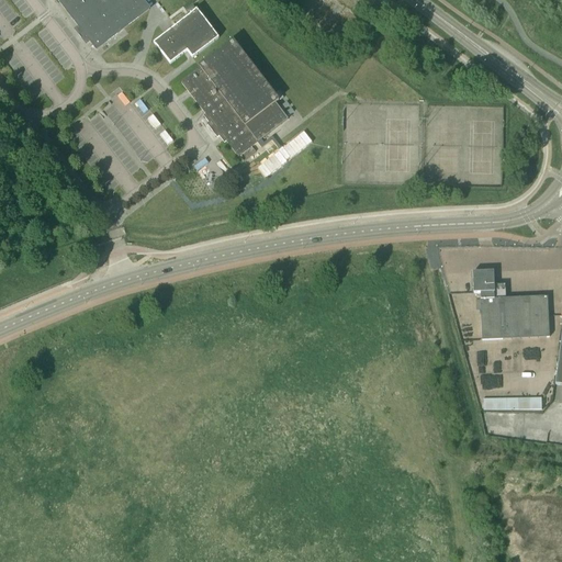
[(56,0),(96,51),(124,30),(149,10),(141,0),(56,0)]
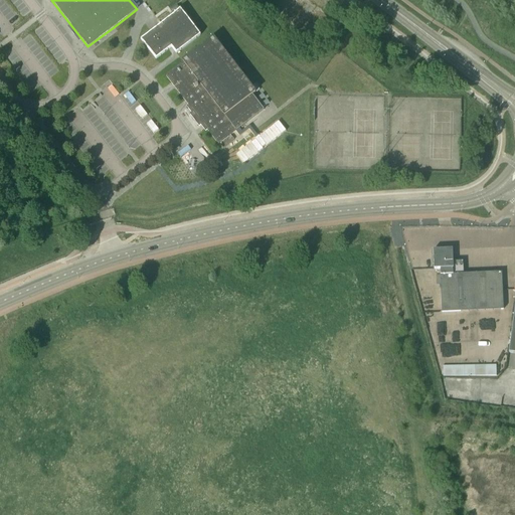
[(161,24),(151,31),(140,39),(156,60),(168,50),(171,48),(176,54),(200,36),(180,9),(161,24)]
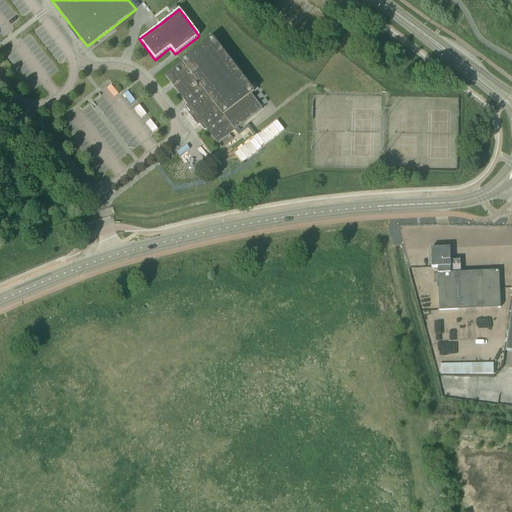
[(249,86),(218,47),(212,39),(182,62),(182,63),(165,76),(170,82),(174,87),(184,100),(187,106),(186,107),(191,113),(189,114),(198,126),(200,124),(204,131),(206,129),(217,144),(262,110),(250,95),(254,93),(249,86)]
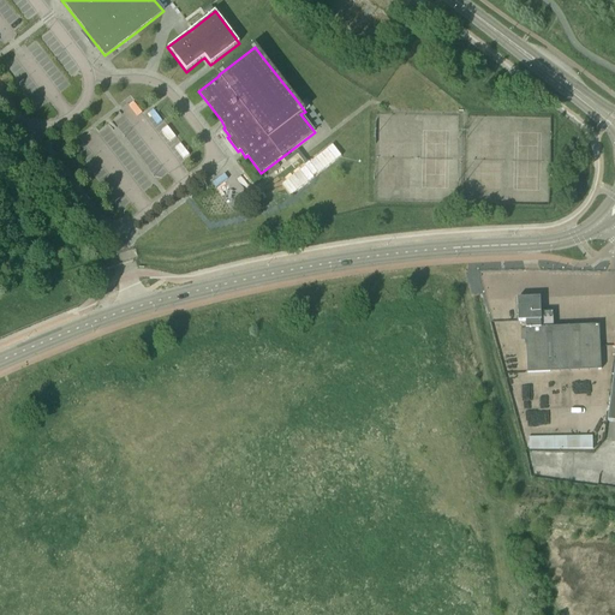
[(517,299),(518,311),(518,323),(525,322),(527,372),(602,370),(599,338),(599,326),(541,328),(541,322),(541,321),(539,298),(517,299)]
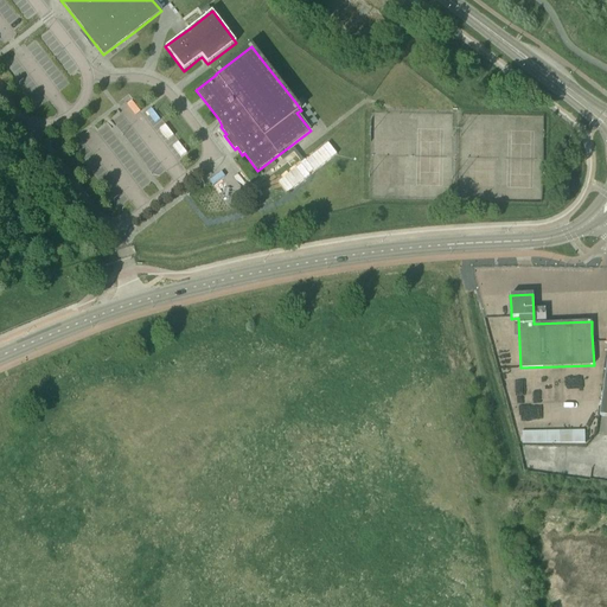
[(567,388),(567,401),(580,401),(579,388),(567,388)]
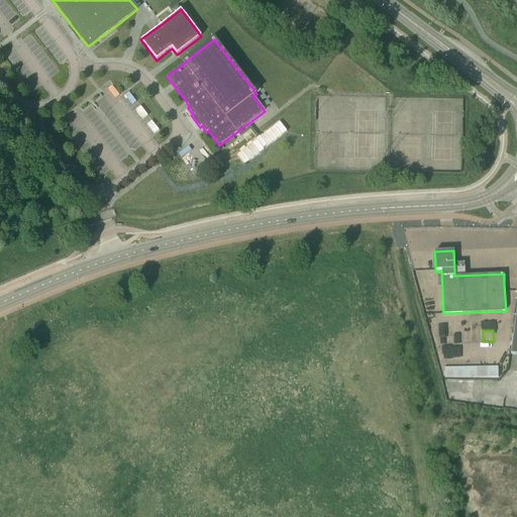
[(444,368),(444,379),(498,377),(498,367),(444,368)]
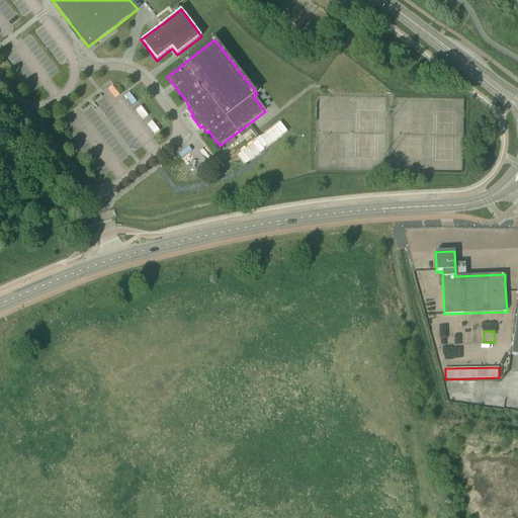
[(448,380),(448,400),(467,400),(467,395),(481,395),(481,389),(492,389),(492,381),(448,380)]
